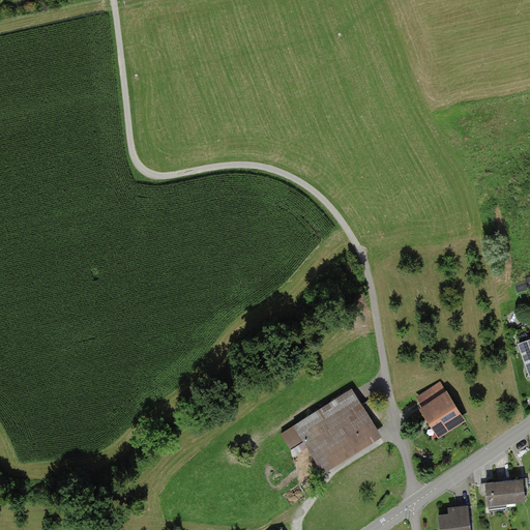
[(529,341),(516,347),(529,382),(529,341)]
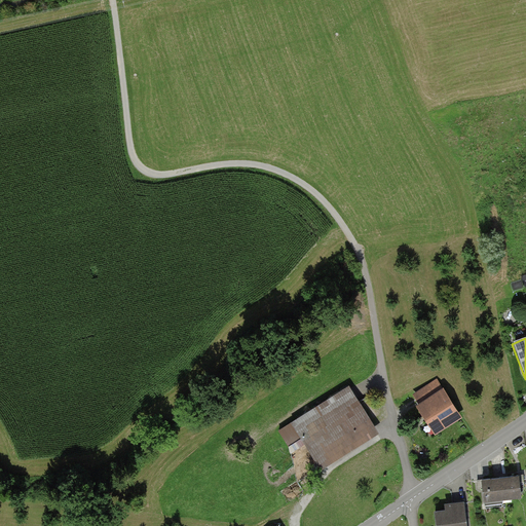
[(456,419),(439,384),(414,398),(431,431),(456,419)]
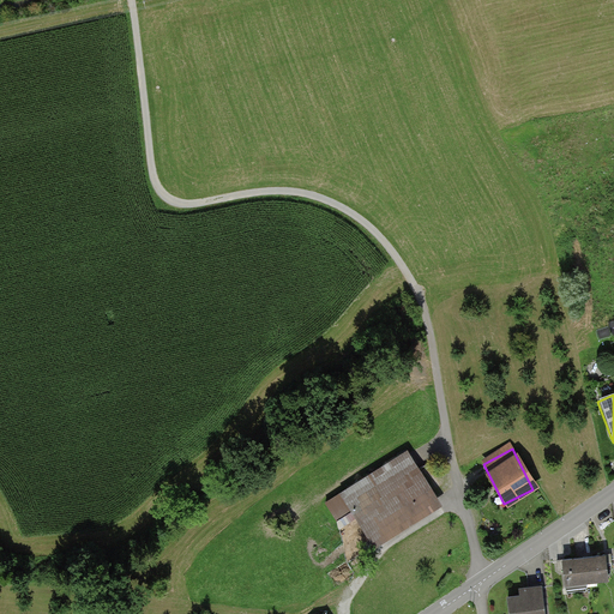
[(439,503),(405,451),(341,493),(374,545),(439,503)]
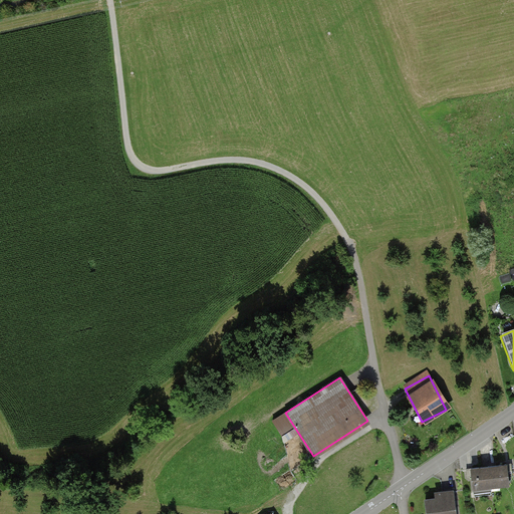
[(508,485),(506,465),(469,468),(471,488),(508,485)]
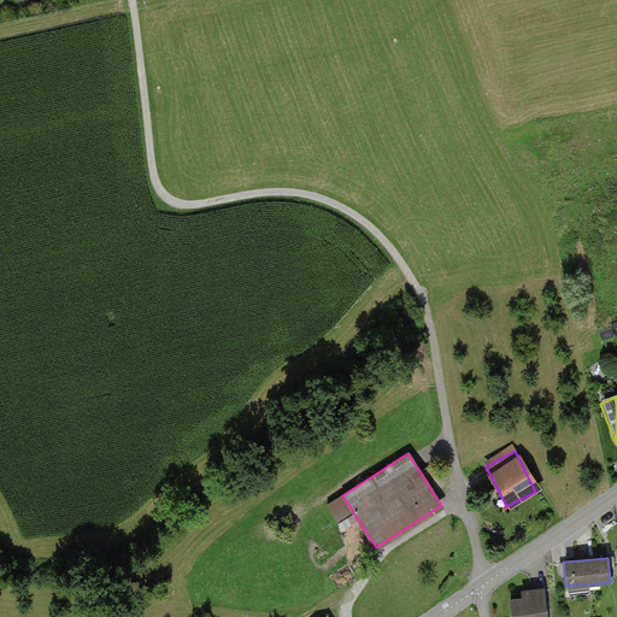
[(547,616),(545,589),(521,592),(521,599),(511,600),(512,616),(547,616)]
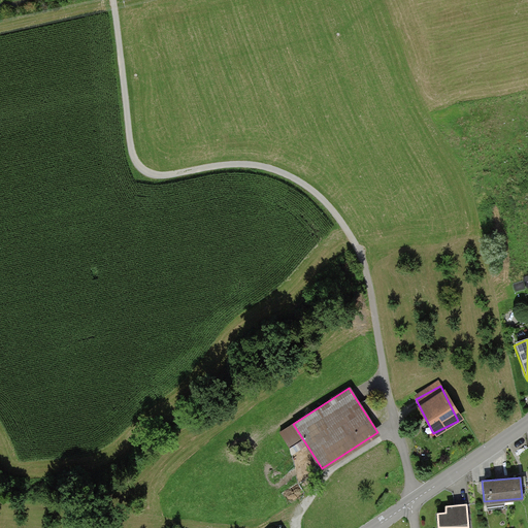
All buildings are outlined.
